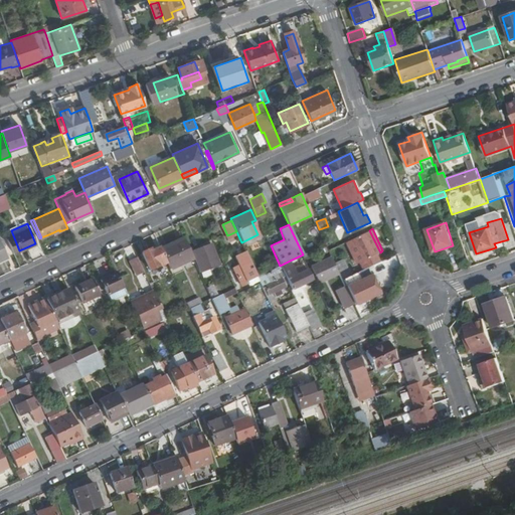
[(348,240),(358,263),(360,262),(377,253),(380,252),(369,230),(357,235),(348,240)]
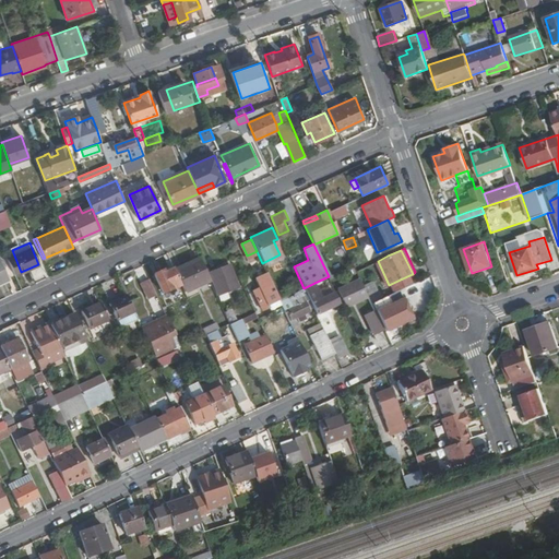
[(174,269),(181,284),(185,290),(210,280),(199,257),(174,269)]
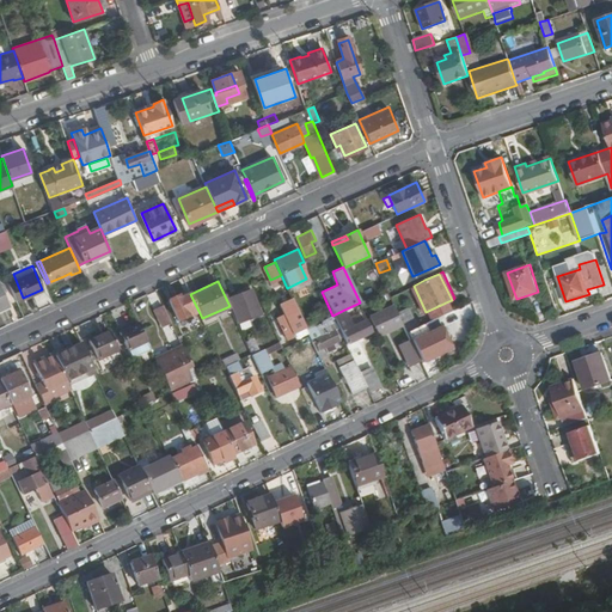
[(242,301),(246,312),(254,310),(257,308),(249,288),(228,298),(232,305),(242,301)]
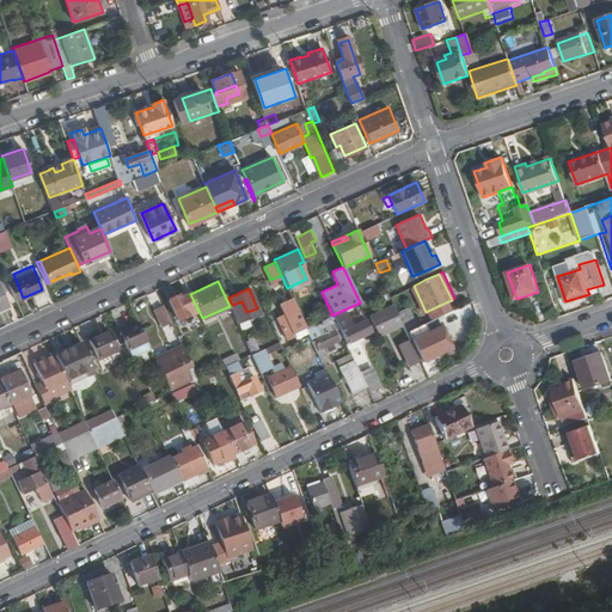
[(169,299),(178,319),(199,311),(190,294),(190,293),(178,299),(177,295),(169,299)]
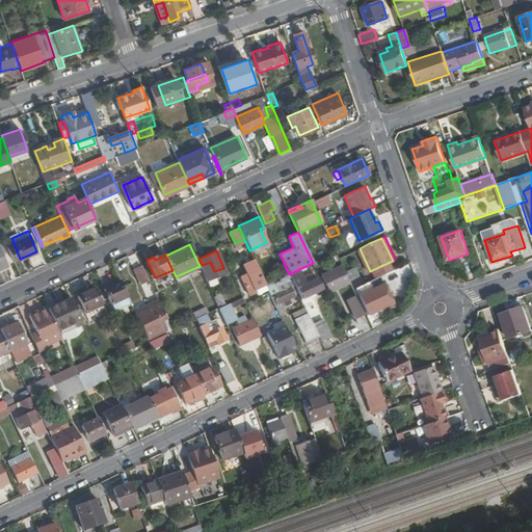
[(343,260),(347,267),(353,264),(349,257),(343,260)]
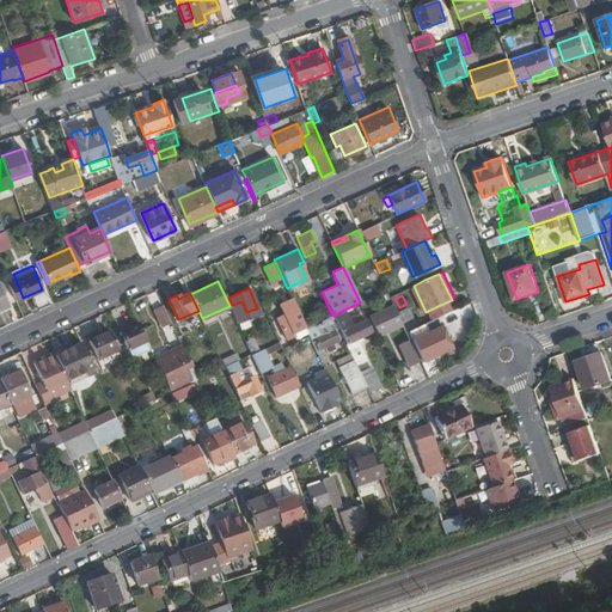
[(276,317),(287,340),(294,336),(293,334),(306,328),(292,298),(280,304),(285,313),(276,317)]
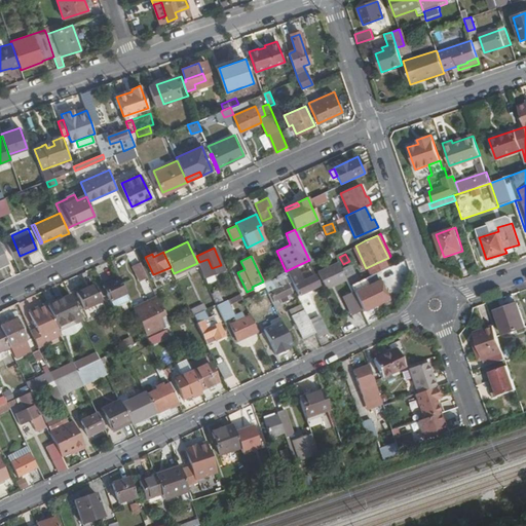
[(385,259),(368,267),(372,274),(389,266),(385,259)]
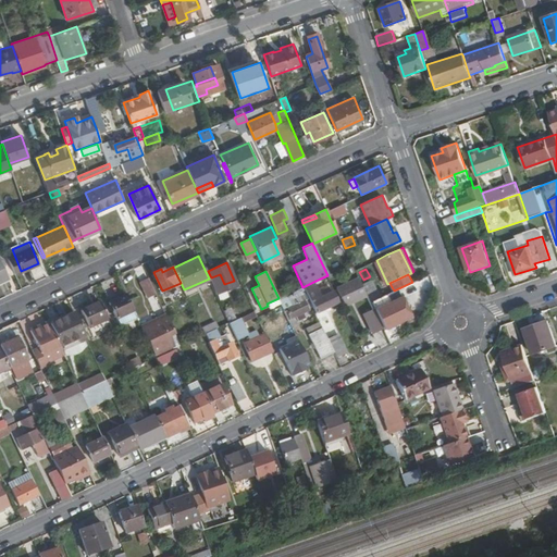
[(337,286),(342,296),(362,286),(360,281),(358,276),(337,286)]
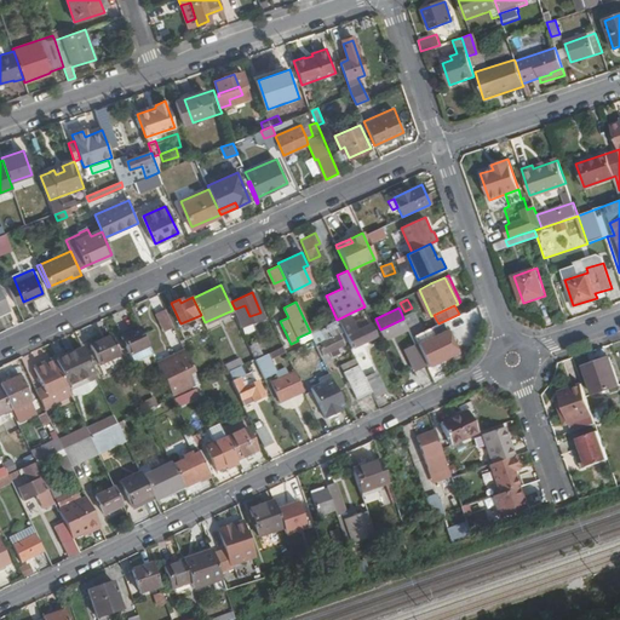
[(401,313),(403,319),(412,334),(423,329),(412,308),(405,311),(401,313)]
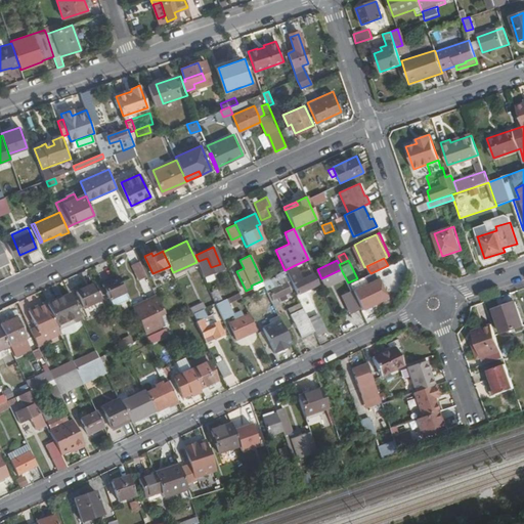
[(141,261),(132,264),(138,280),(147,276),(141,261)]
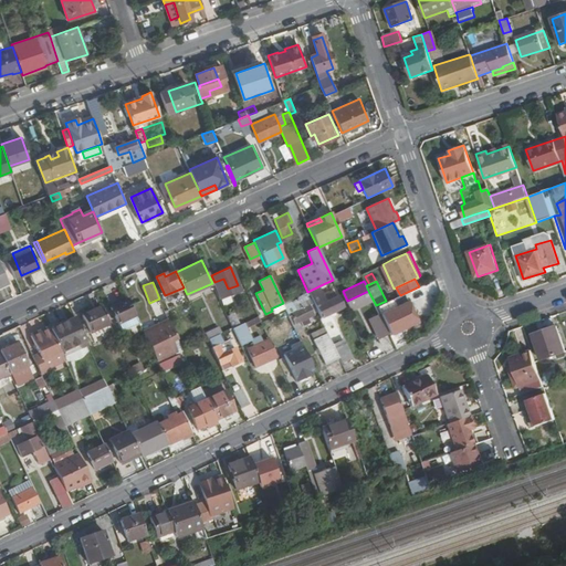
[(310,291),(316,306),(315,306),(320,317),(342,307),(336,296),(325,302),(318,286),(310,291)]
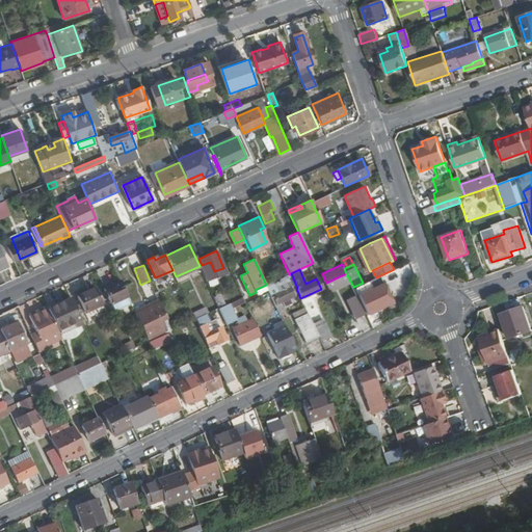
[(382,278),(383,289),(402,286),(401,273),(398,273),(397,271),(390,272),(390,275),(382,276),(383,278),(382,278)]
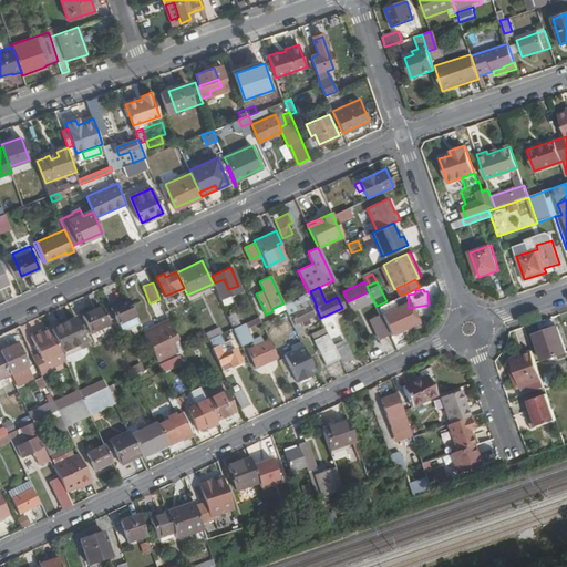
[(284,303),(287,310),(289,316),(291,315),(295,323),(313,315),(309,306),(312,303),(307,292),(284,303)]
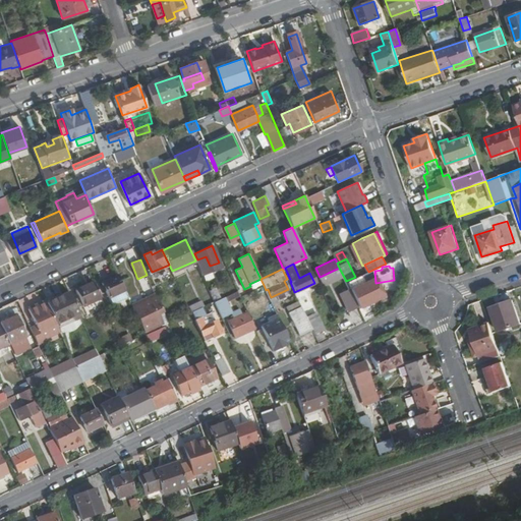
[(102,282),(108,296),(124,289),(117,275),(102,282)]
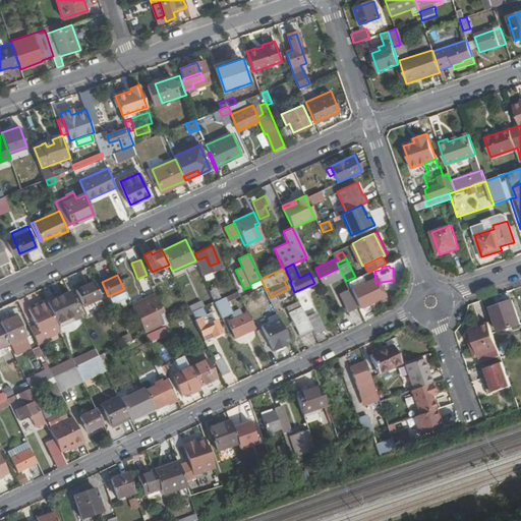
[(145,291),(152,288),(147,275),(138,279),(145,291)]
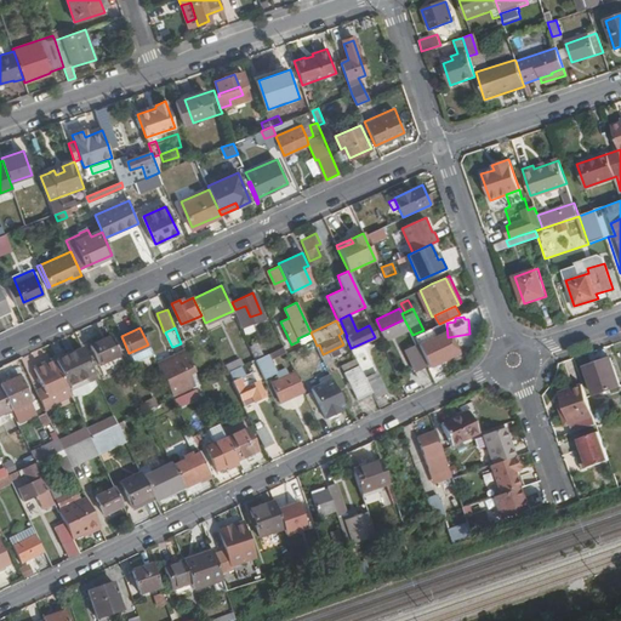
[(412,337),(416,343),(432,336),(428,329),(412,337)]
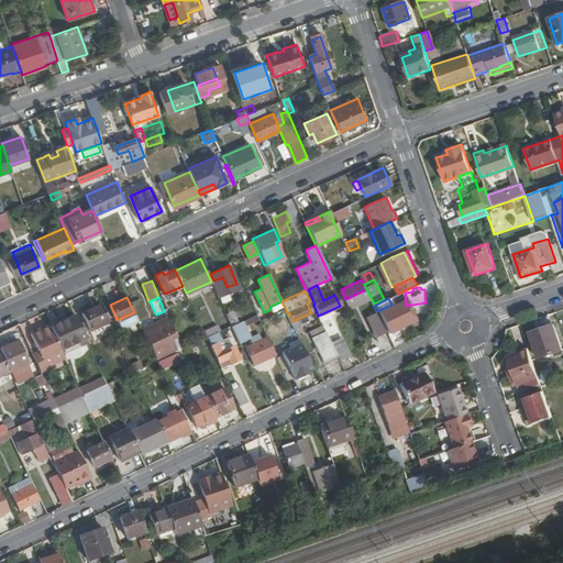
[(81,312),(89,330),(108,321),(100,304),(81,312)]
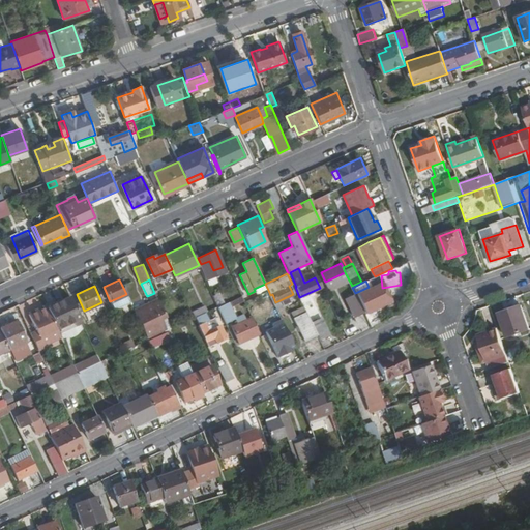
[(353,318),(365,313),(357,293),(345,298),(353,318)]
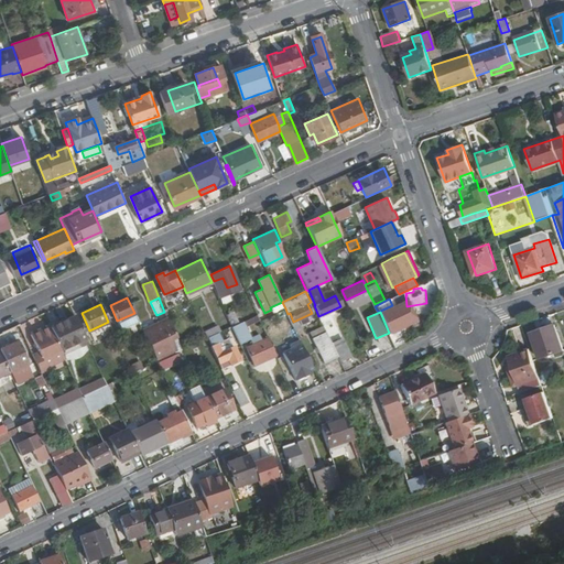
[(51,327),(56,339),(57,339),(62,348),(77,340),(85,337),(76,320),(64,325),(63,322),(51,327)]
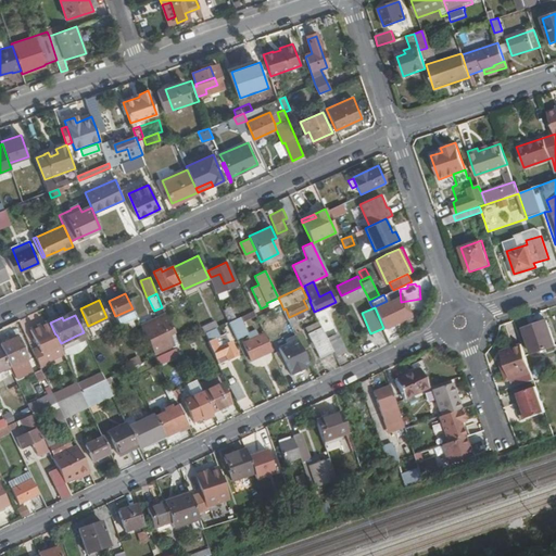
[(165,315),(141,327),(153,353),(178,342),(165,315)]
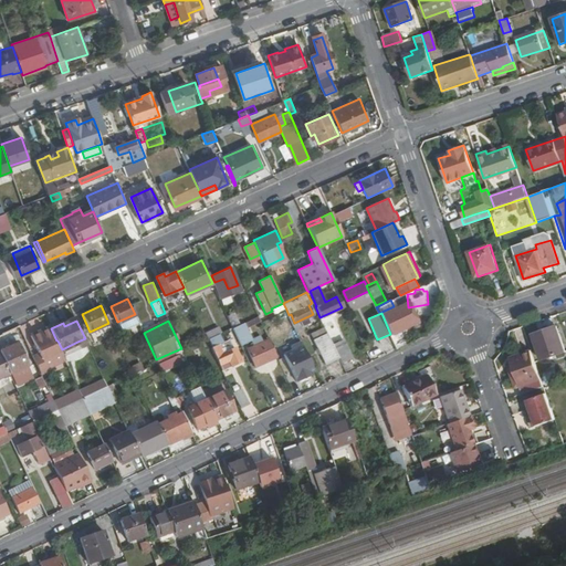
[(234,328),(242,345),(243,347),(252,343),(254,346),(248,349),(255,365),(275,356),(268,341),(263,343),(260,336),(251,341),(242,322),(233,326),(234,328)]
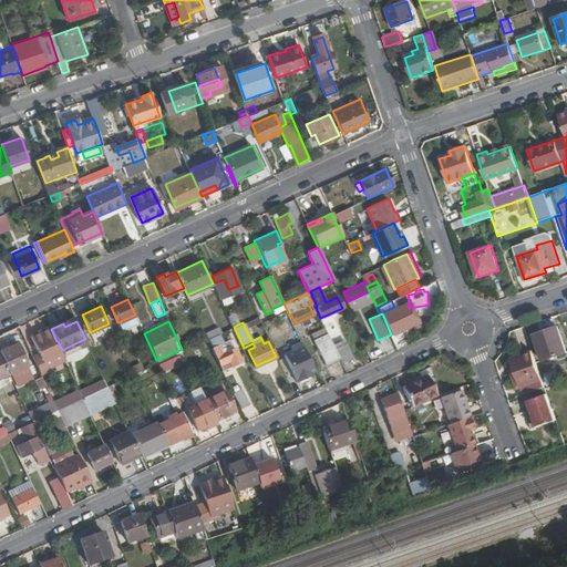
[(32,358),(40,373),(45,370),(65,361),(50,327),(31,336),(40,354),(32,358)]
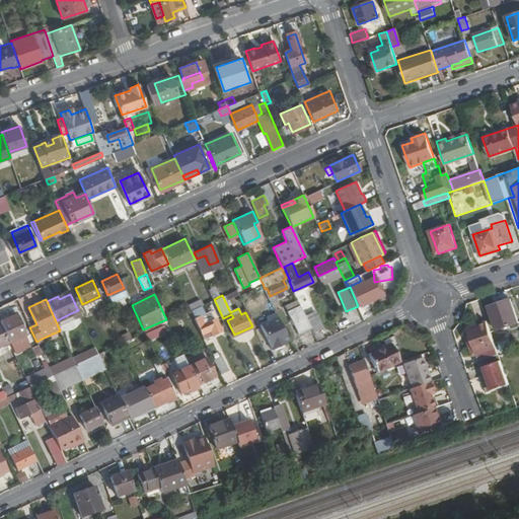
[(297,299),(285,305),(287,309),(299,304),(297,299)]
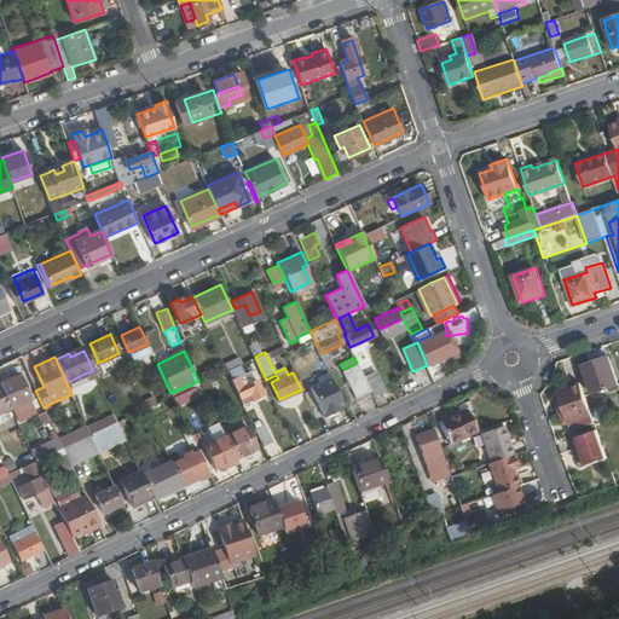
[(230,371),(233,379),(239,376),(255,369),(260,380),(265,377),(256,359),(230,371)]
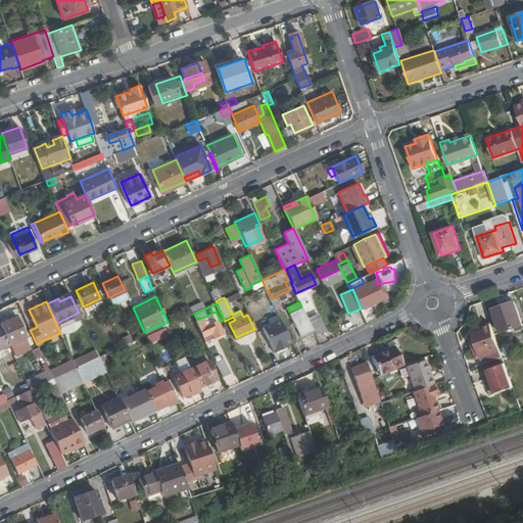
[(493,311),(501,333),(522,326),(515,303),(493,311)]
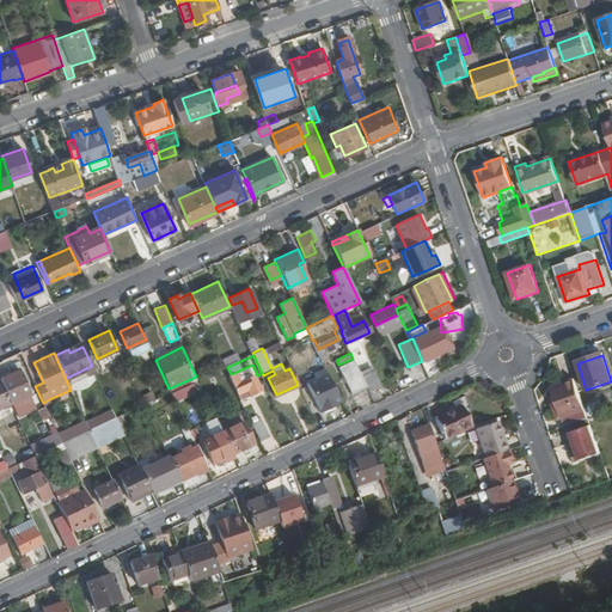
[(340,367),(353,395),(367,389),(359,372),(354,360),(340,367)]
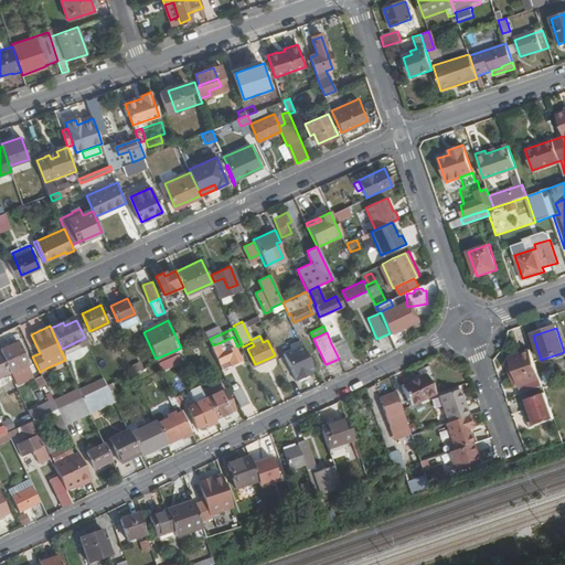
[(268,339),(274,350),(280,347),(275,336),(268,339)]
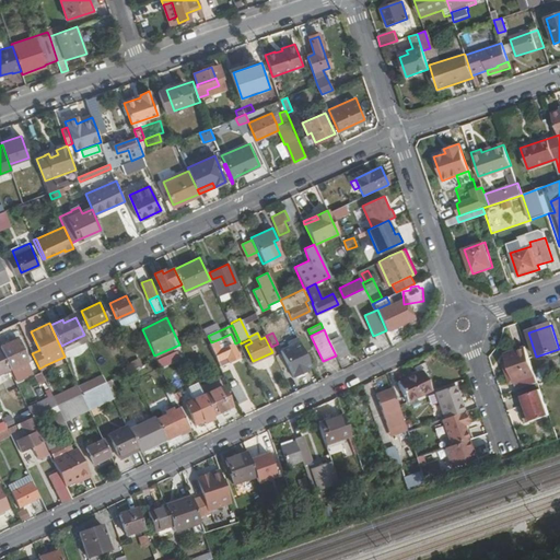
[(328,340),(336,356),(337,359),(347,353),(339,336),(328,340)]
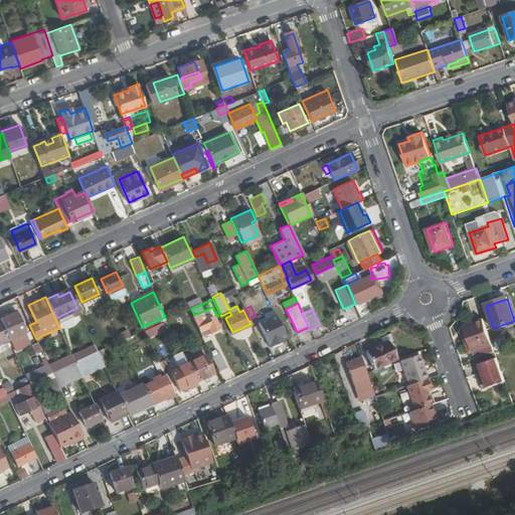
[(286,336),(274,310),(265,314),(266,317),(259,321),(271,346),(278,342),(277,340),(286,336)]
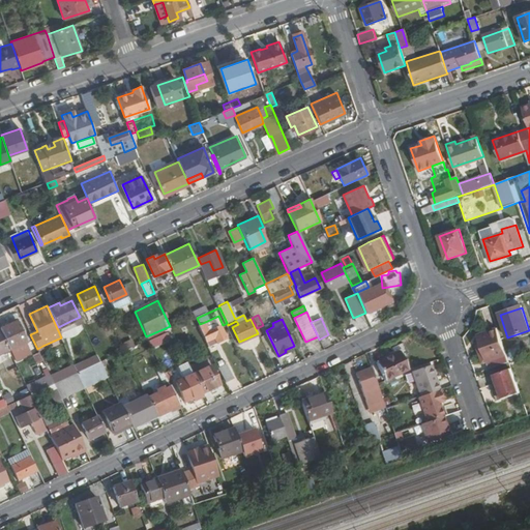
[(72,320),(58,327),(59,331),(75,325),(72,320)]
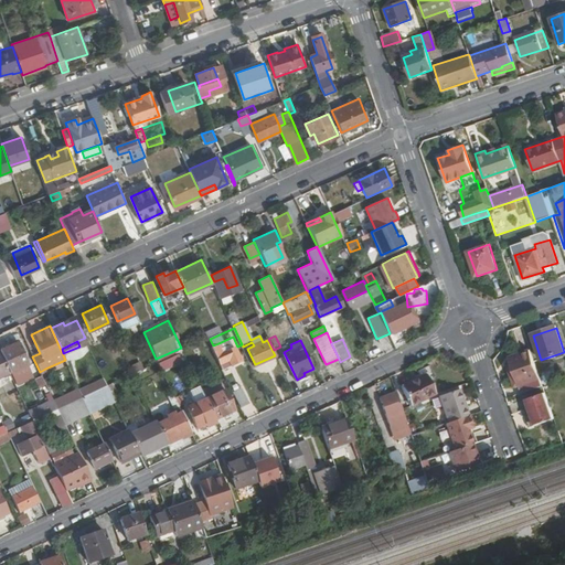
[(0,350),(0,351),(10,372),(28,364),(18,342),(0,350)]
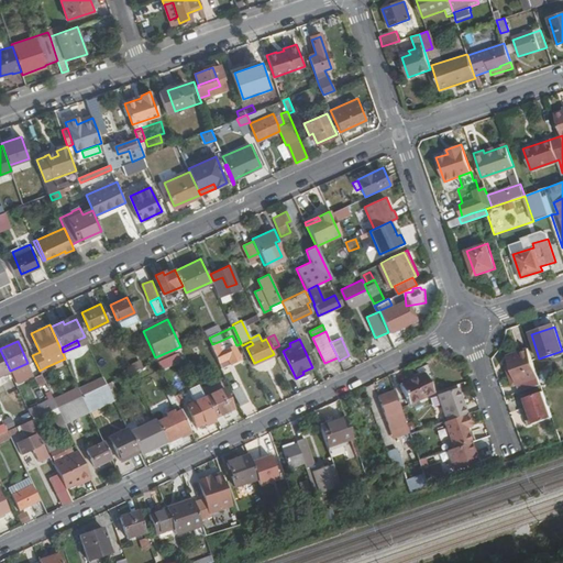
[(211,345),(228,379),(246,371),(239,355),(236,356),(235,353),(225,357),(218,342),(212,344),(211,345)]
